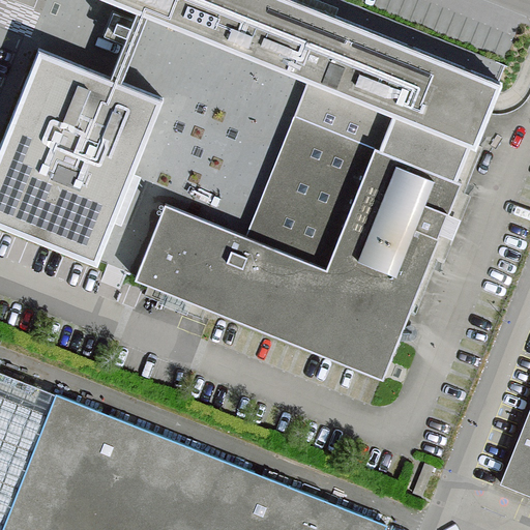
[(503,84),(474,72),(333,16),(308,6),(293,0),(97,0),(133,13),(306,84),(244,237),(165,205),(135,280),(147,285),(384,380),(491,115),(496,102),(503,84)]
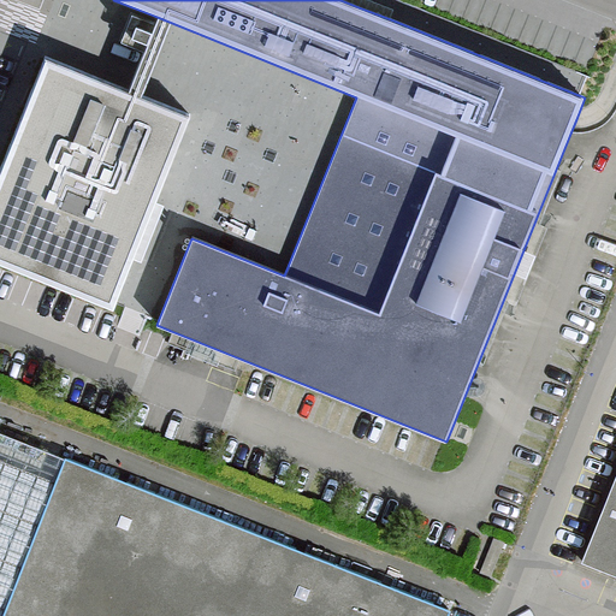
[(146,319),(157,325),(191,238),(284,276),(356,98),(154,16),(125,88),(191,114),(113,306),(124,309),(146,319)]
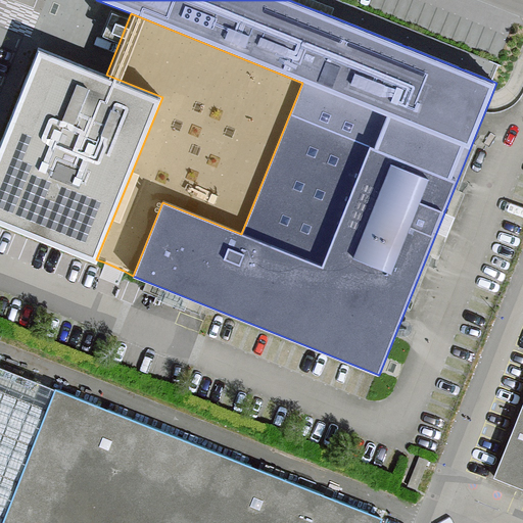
[(106,75),(38,47),(37,49),(0,139),(0,223),(96,262),(96,259),(162,97),(106,75)]
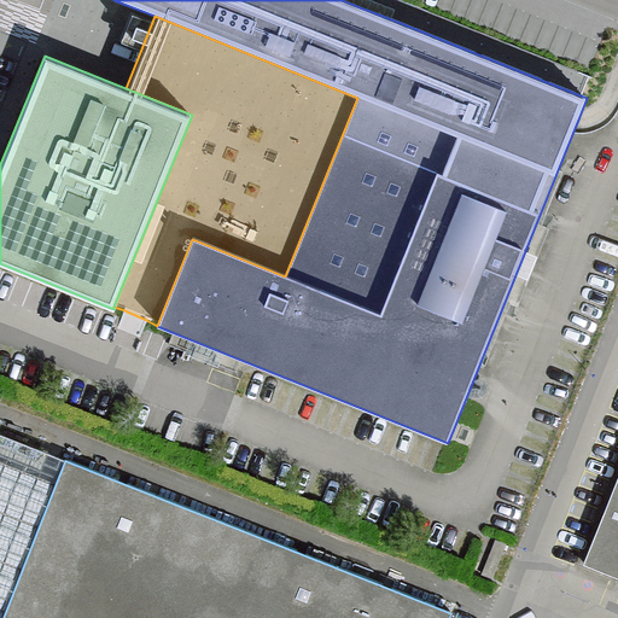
[(449,617),(455,605),(0,427),(0,617),(449,617)]
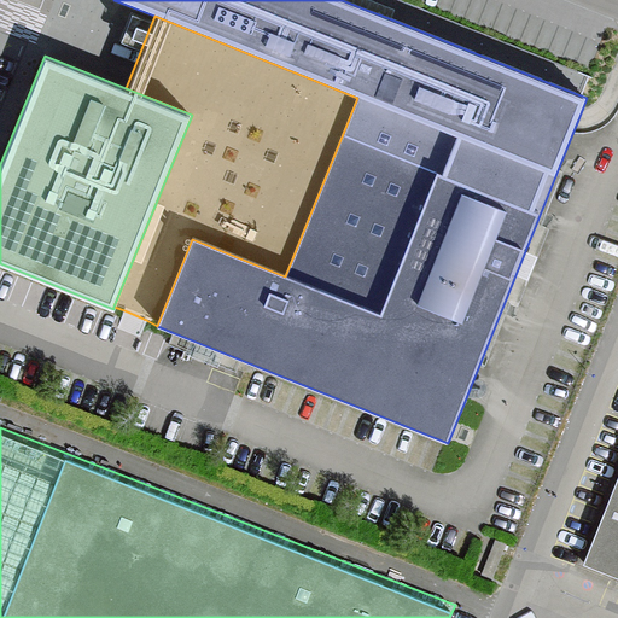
[(617,481),(584,566),(610,576),(617,579),(617,481)]
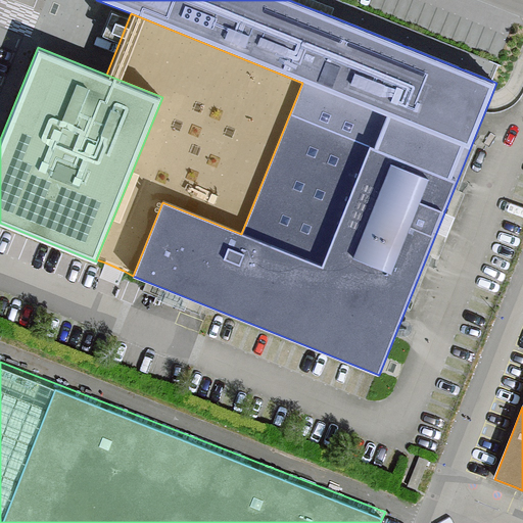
All buildings are outlined.
